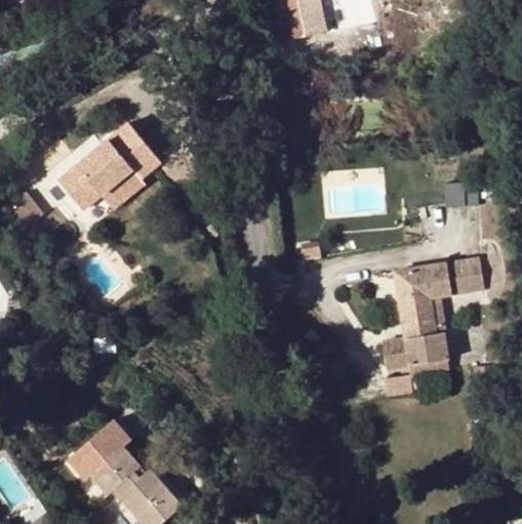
[(304,36),(295,0),(271,0),(281,41),(304,36)]
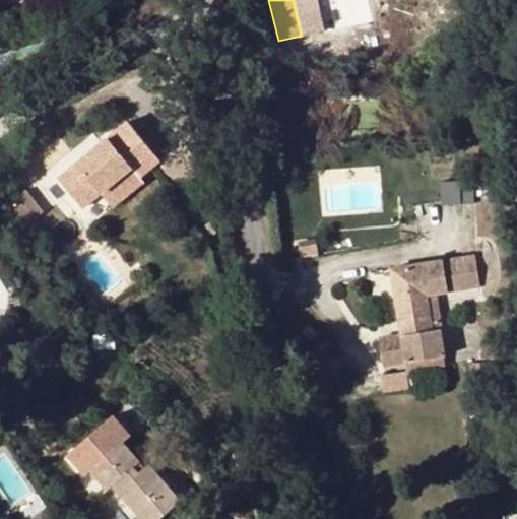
[(323,30),(319,11),(316,0),(293,0),(301,36),(323,30)]
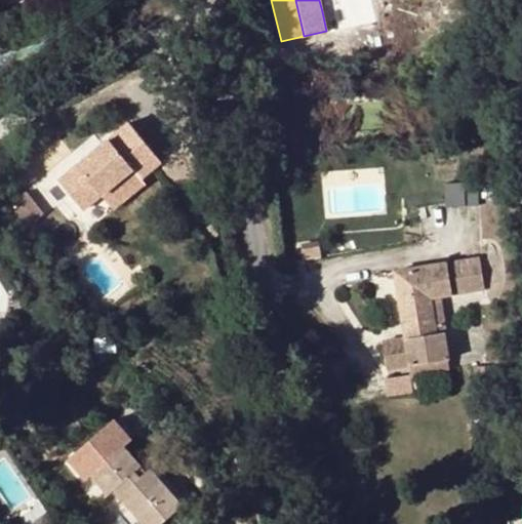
[(162,162),(129,124),(61,184),(86,212),(134,171),(141,179),(162,162)]
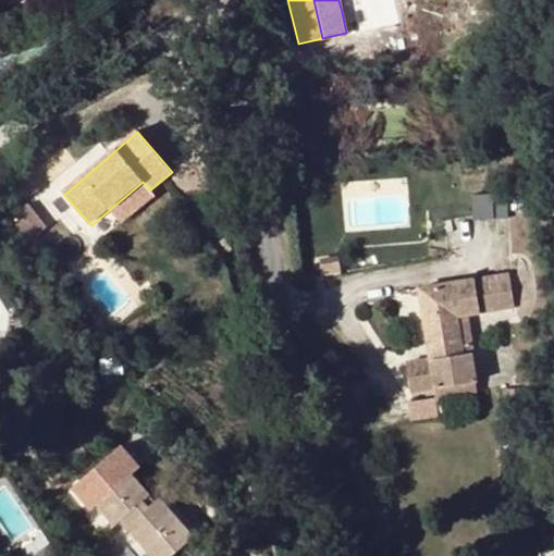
[(340,269),(339,257),(320,258),(319,272),(340,269)]
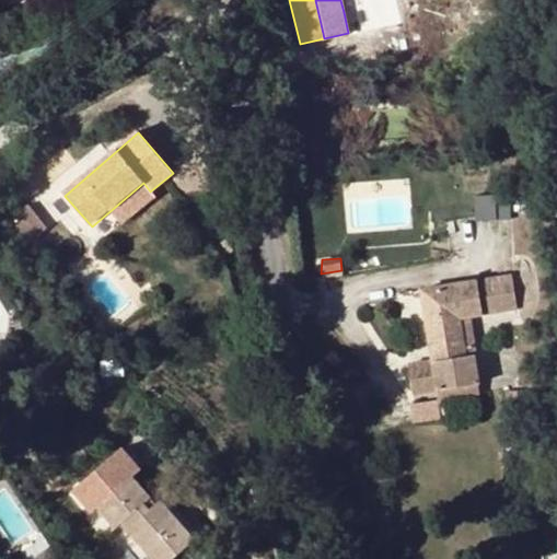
[(429,350),(463,345),(459,318),(468,317),(517,311),(511,276),(420,289),(429,350)]
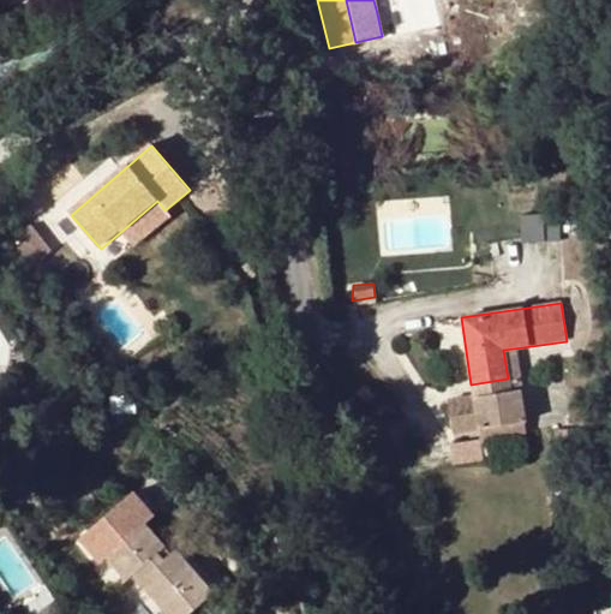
[(520,389),(514,349),(503,350),(508,379),(509,391),(520,389)]
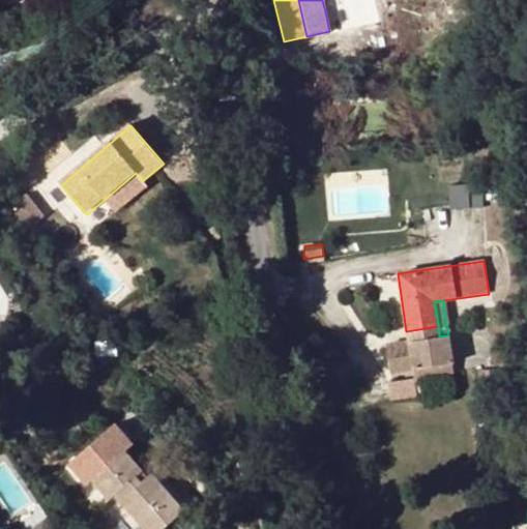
[(390,373),(452,362),(448,335),(439,336),(438,326),(406,331),(407,341),(386,344),(390,373)]
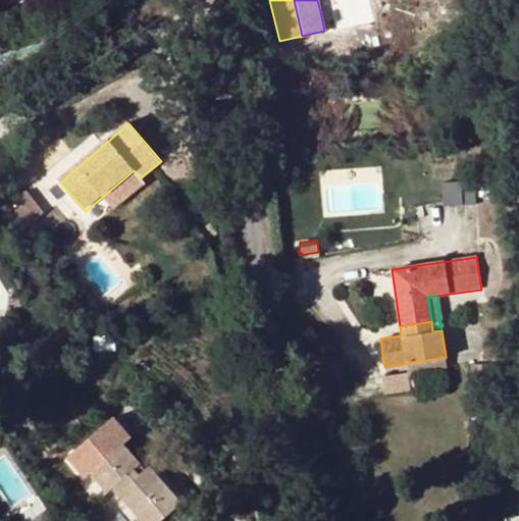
[(172,517),(187,504),(167,479),(166,477),(163,480),(149,464),(143,469),(137,474),(131,468),(137,463),(123,447),(90,474),(106,493),(111,487),(116,493),(139,520),(156,520),(168,512),(172,517)]
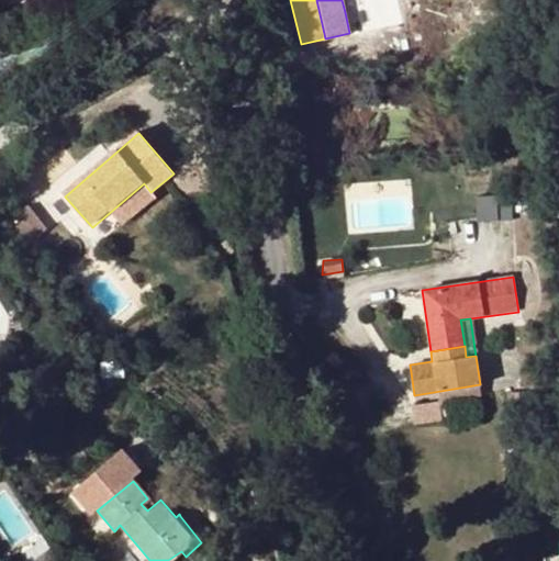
[(154,505),(147,498),(141,504),(147,511),(154,505)]
